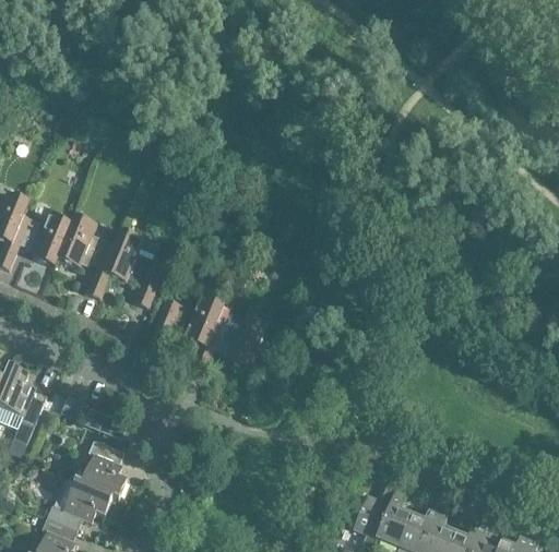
[(23,215),(28,200),(6,191),(1,203),(0,202),(0,237),(4,239),(11,242),(22,214),(23,215)]
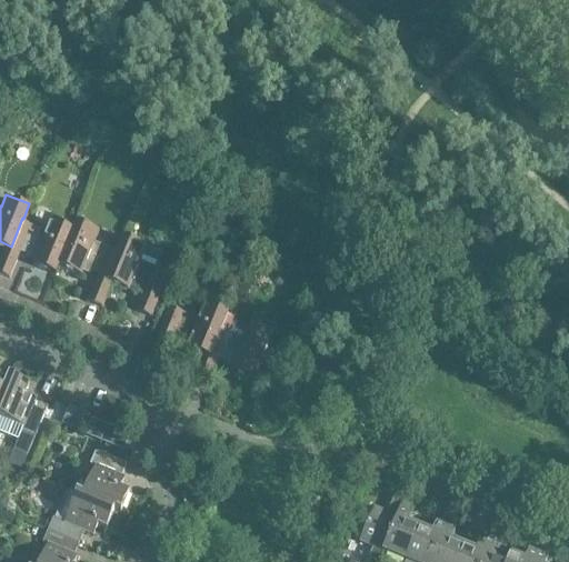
[(72,227),(71,226),(49,217),(45,229),(29,223),(30,221),(23,219),(22,218),(11,247),(5,243),(0,252),(0,269),(9,273),(20,247),(35,253),(31,260),(55,270),(58,261),(72,227)]
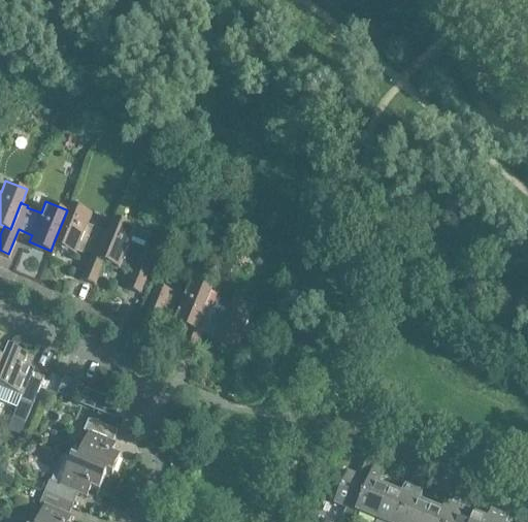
[(54,242),(74,251),(77,245),(91,251),(80,274),(94,281),(103,259),(97,256),(107,229),(100,227),(100,228),(86,223),(91,211),(69,202),(66,209),(67,210),(54,242)]
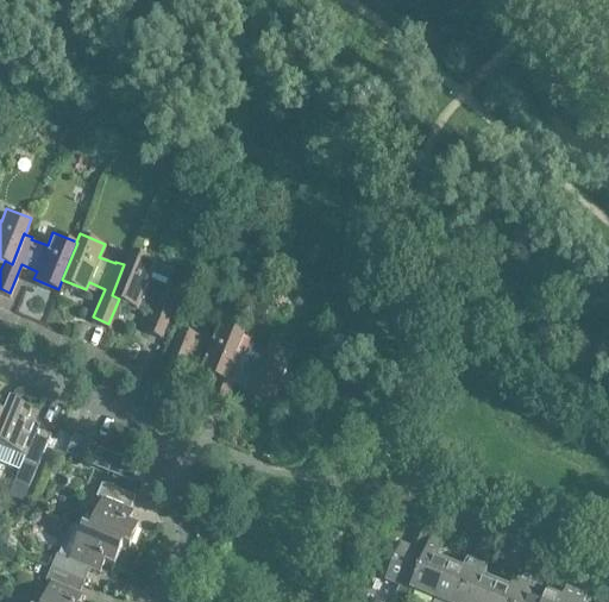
[(324,242),(316,257),(334,264),(340,249),(324,242)]
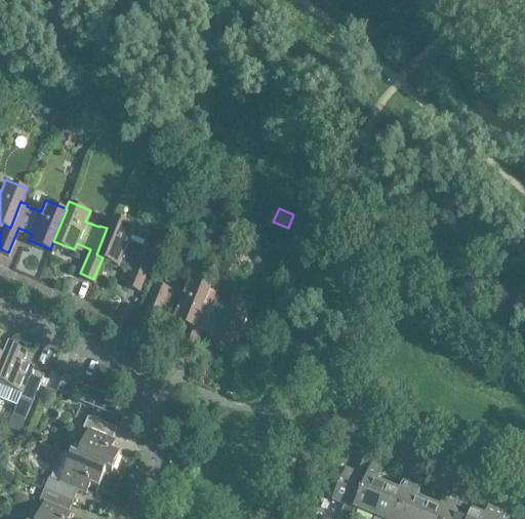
[(149,230),(113,214),(107,228),(96,254),(103,257),(117,264),(118,261),(132,267),(125,282),(138,288),(155,248),(143,243),(149,230)]
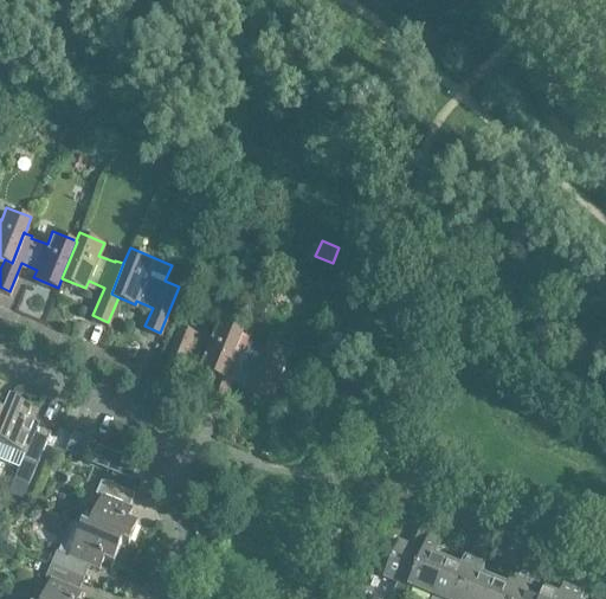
[(223,375),(242,332),(240,332),(242,329),(217,320),(210,337),(194,330),(194,329),(179,322),(162,364),(178,371),(184,356),(199,362),(198,366),(214,372),(223,375)]
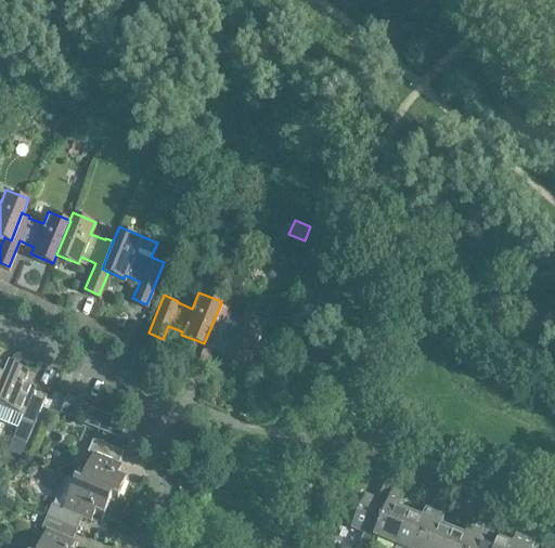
[(246,366),(269,312),(246,302),(241,314),(227,309),(228,307),(221,303),(204,343),(196,340),(188,364),(202,369),(211,344),(227,350),(223,356),(246,366)]
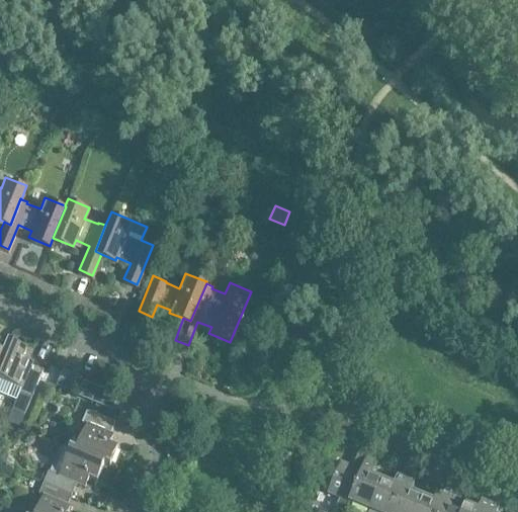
[(26,346),(8,338),(3,350),(0,357),(0,389),(15,396),(12,405),(24,410),(42,365),(31,360),(32,358),(22,353),(26,346)]
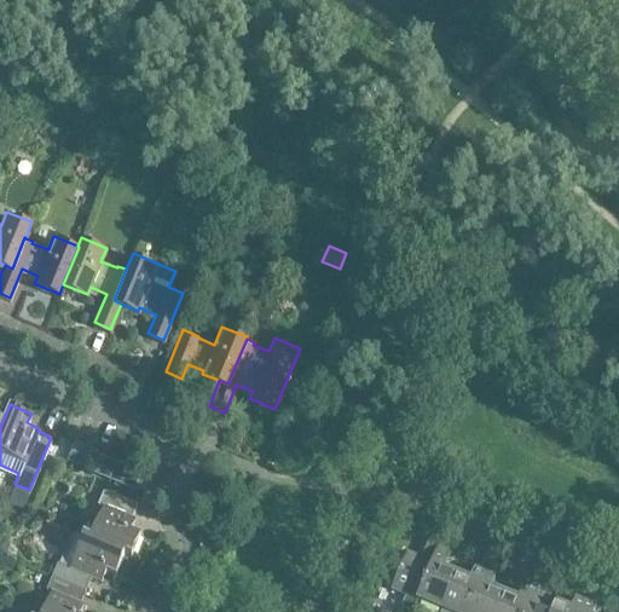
[(80,438),(75,448),(90,454),(93,444),(80,438)]
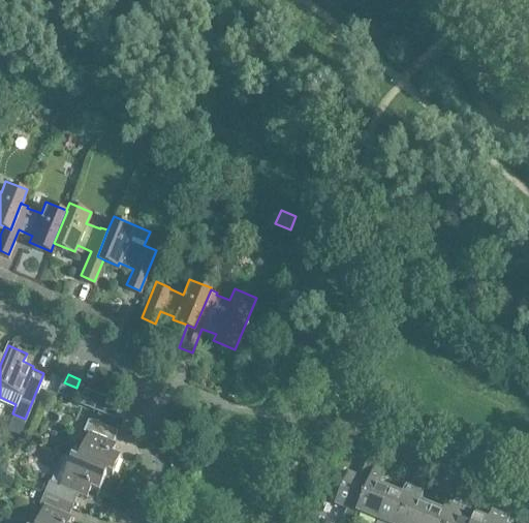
[(105,469),(111,471),(119,453),(111,450),(115,439),(112,438),(117,427),(88,414),(83,427),(88,429),(76,456),(105,468),(105,469)]
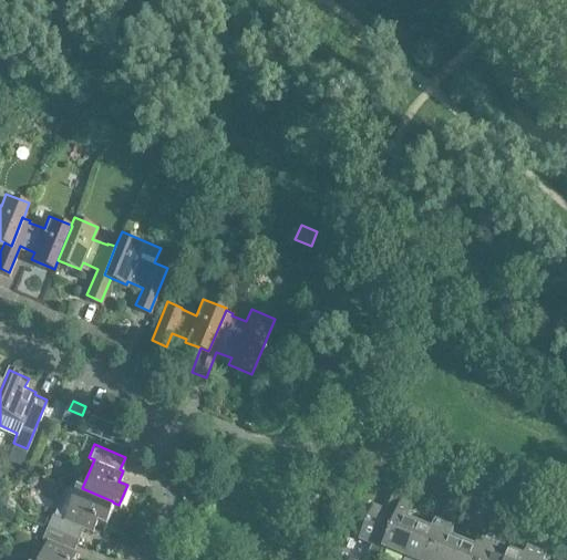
[(82,488),(75,485),(65,481),(53,510),(52,510),(47,522),(78,536),(82,524),(92,528),(96,517),(105,521),(113,503),(113,501),(82,488)]
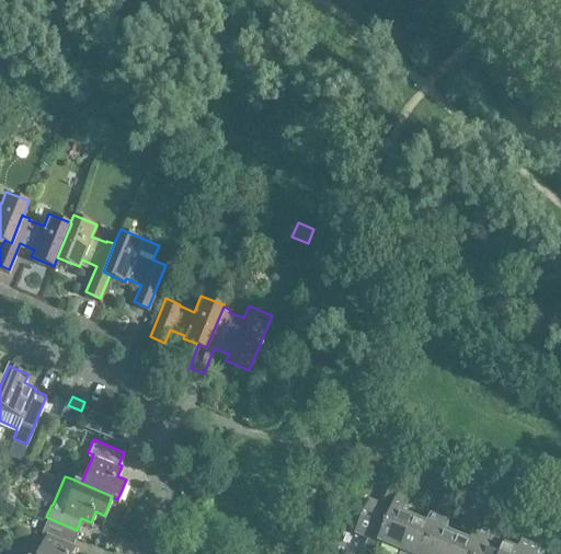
[(359,552),(346,546),(342,553),(369,553),(377,538),(378,539),(400,484),(389,480),(380,500),(367,495),(354,528),(367,533),(359,552)]
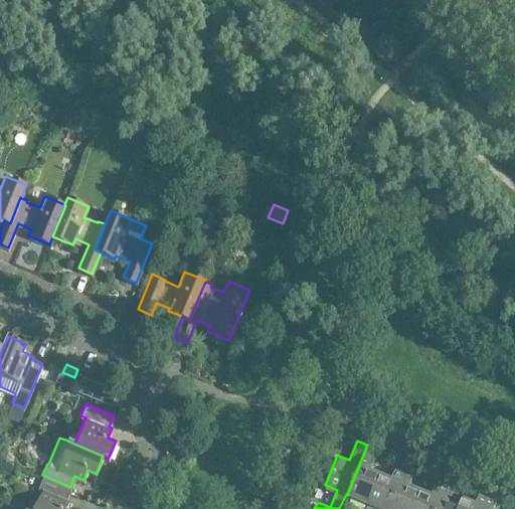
[(367,468),(375,449),(367,445),(347,495),(366,502),(379,473),(367,468)]
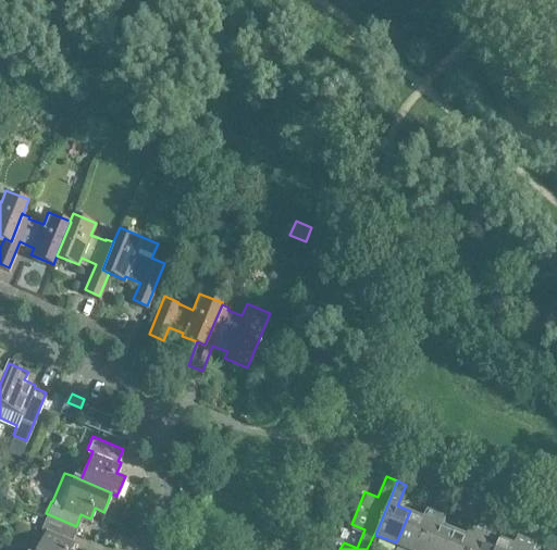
[(425,507),(422,515),(410,511),(396,542),(413,549),(419,549),(436,511),(425,507)]
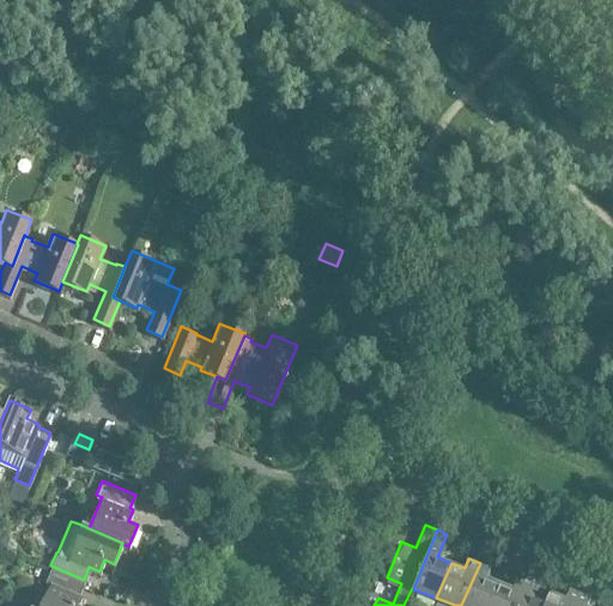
[(485,576),(490,567),(480,563),(461,605),(489,605),(499,582),(485,576)]
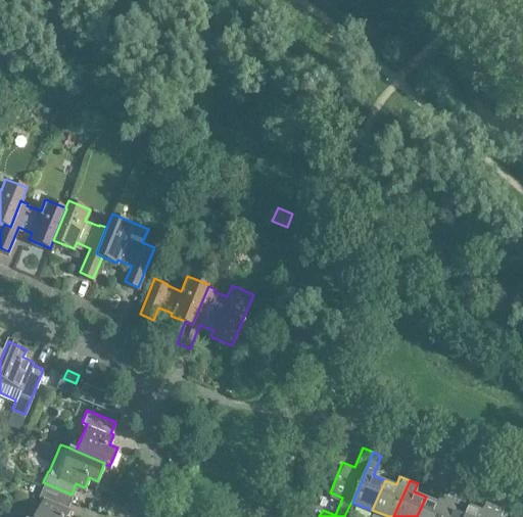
[(43,482),(38,495),(43,497),(34,516),(67,516),(65,516),(69,507),(67,505),(72,495),(43,482)]
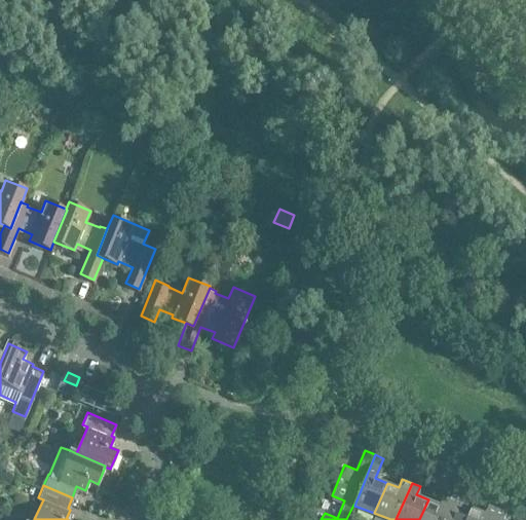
[(443,495),(440,505),(428,499),(419,519),(443,519),(452,499),(443,495)]
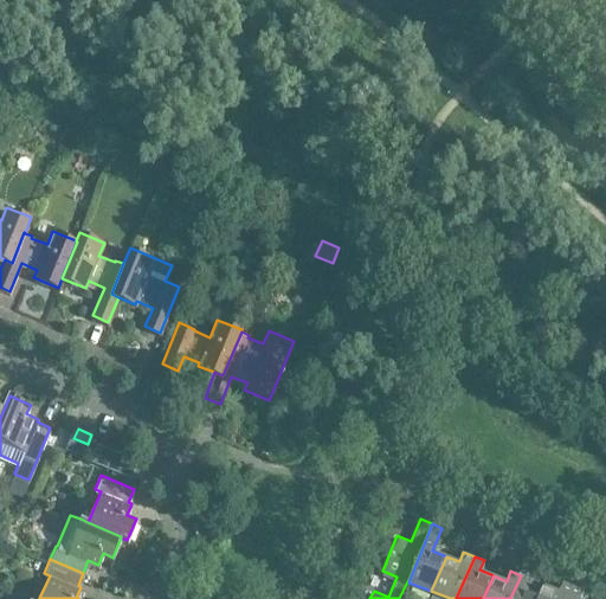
[(527,590),(532,579),(521,575),(510,598),(539,598),(541,596),(539,594),(527,590)]
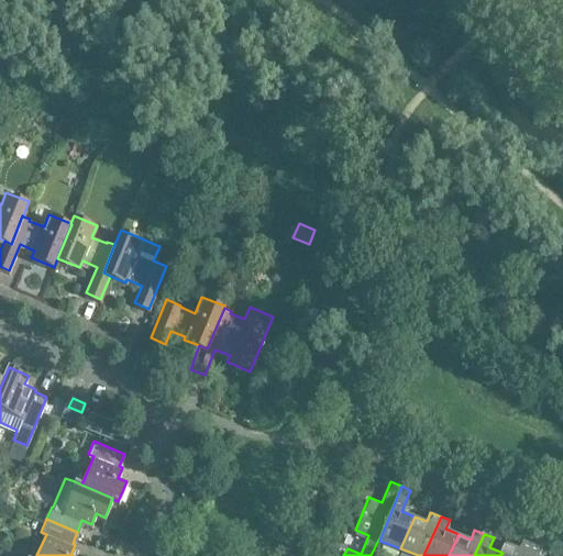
[(526,555),(532,543),(522,538),(518,548),(505,543),(500,552),(503,553),(500,555),(526,555)]
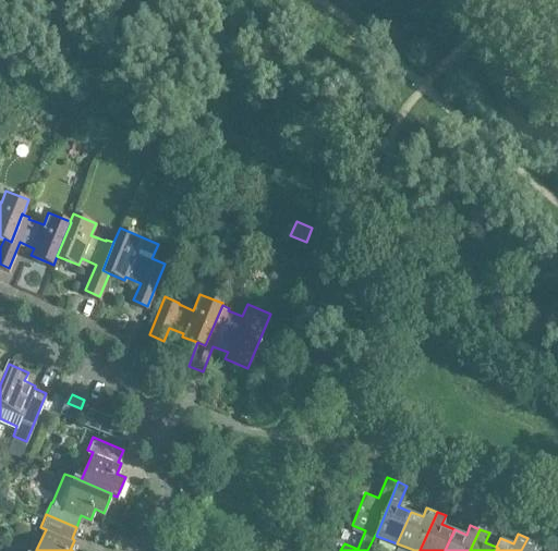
[(533,550),(536,541),(528,538),(521,550),(533,550)]
